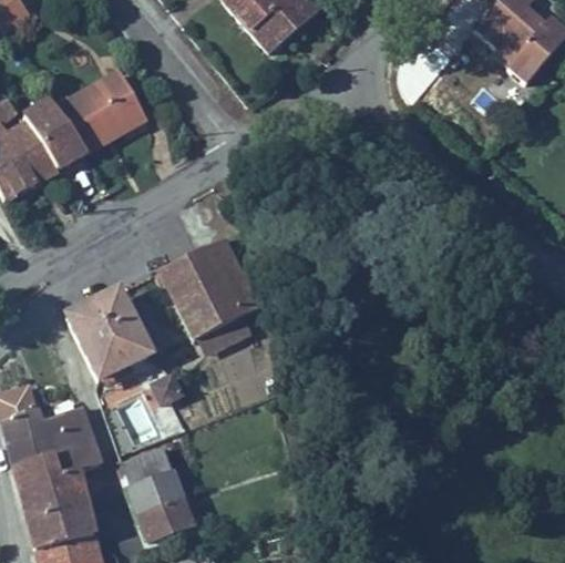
[(0,2),(0,27),(3,32),(30,13),(20,0),(16,0),(3,8),(0,2)]
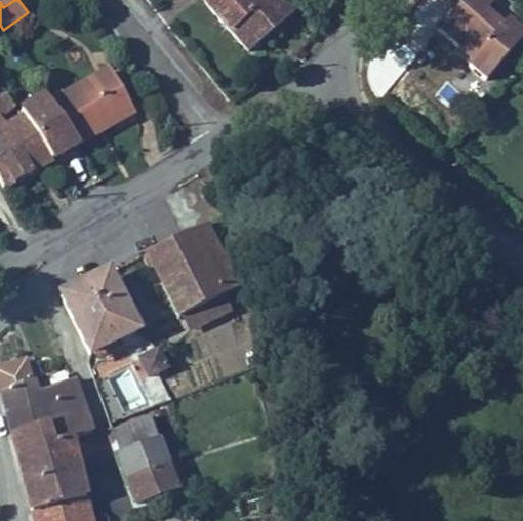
[(207,0),(249,47),(293,8),(286,0),(207,0)]
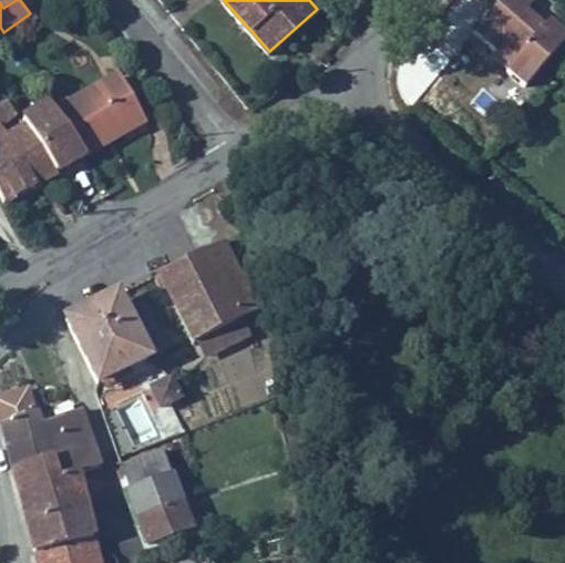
[(501,0),(476,29),(512,61),(507,68),(526,82),(564,37),(564,32),(548,19),(542,27),(524,10),(530,3),(526,0),(501,0)]
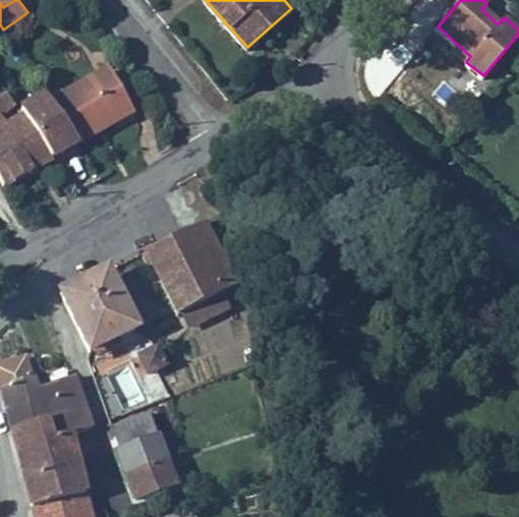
[(110,68),(50,100),(57,110),(80,140),(100,129),(96,123),(130,104),(110,68)]
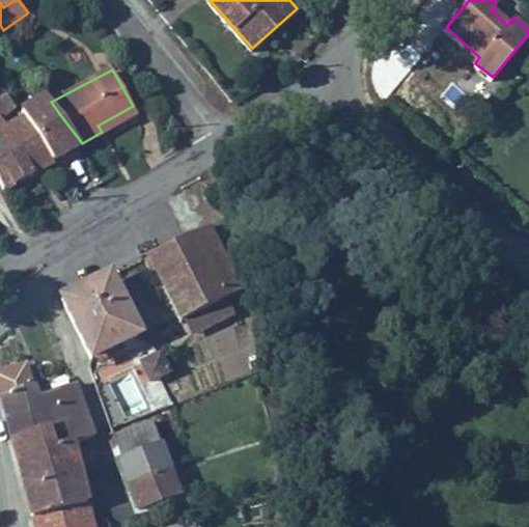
[(54,161),(53,158),(36,133),(25,116),(7,127),(6,125),(0,128),(0,114),(17,105),(8,93),(2,86),(0,87),(0,174),(6,187),(54,161)]
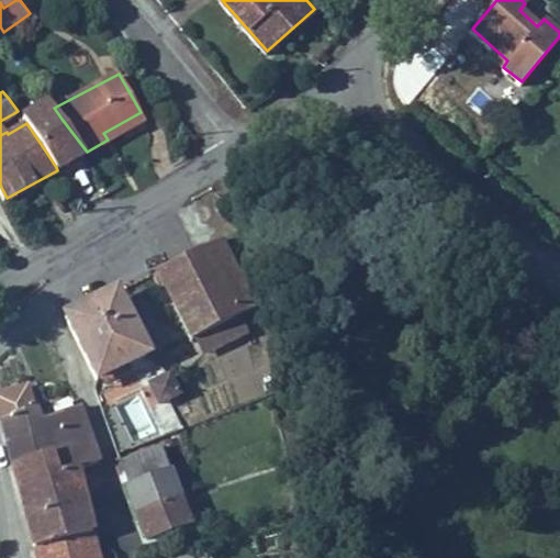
[(38,141),(56,167),(87,152),(62,119),(54,108),(48,100),(21,116),(26,123),(38,141)]
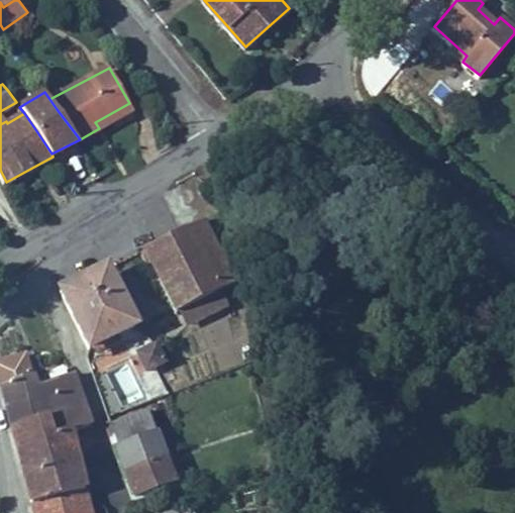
[(132,110),(129,103),(95,122),(99,128),(132,110)]
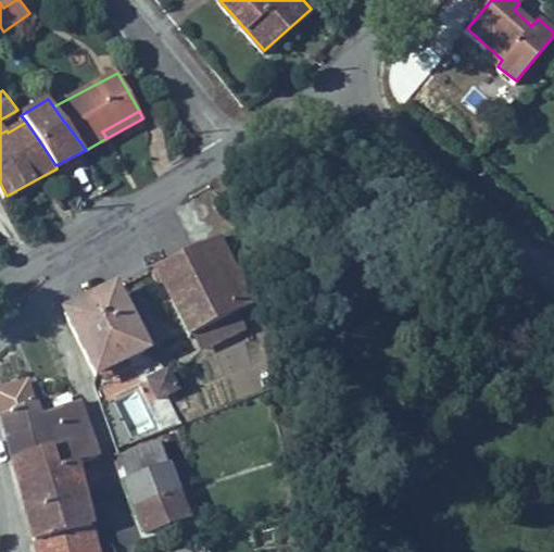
[(192,334),(197,331),(238,311),(255,302),(221,235),(159,264),(192,334)]
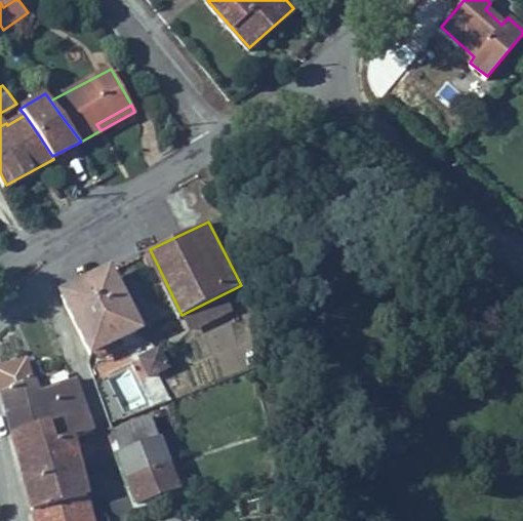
[(95,349),(117,338),(138,328),(113,276),(85,290),(82,283),(63,292),(91,351),(95,349)]
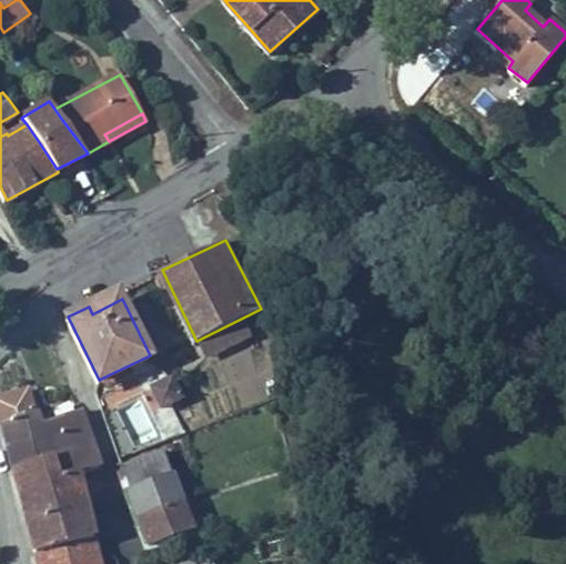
[(243,318),(201,339),(208,353),(249,332),(243,318)]
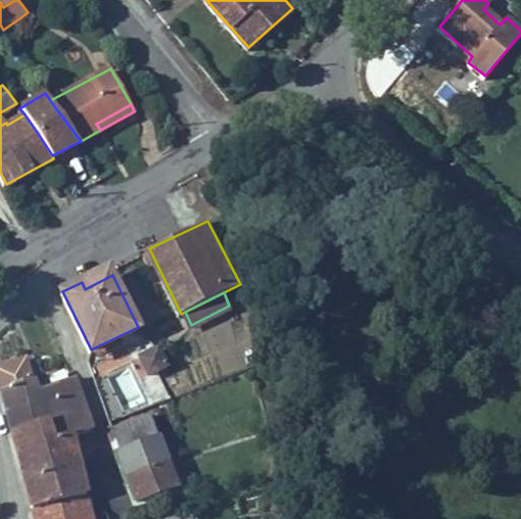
[(116,337),(95,347),(99,358),(121,346),(116,337)]
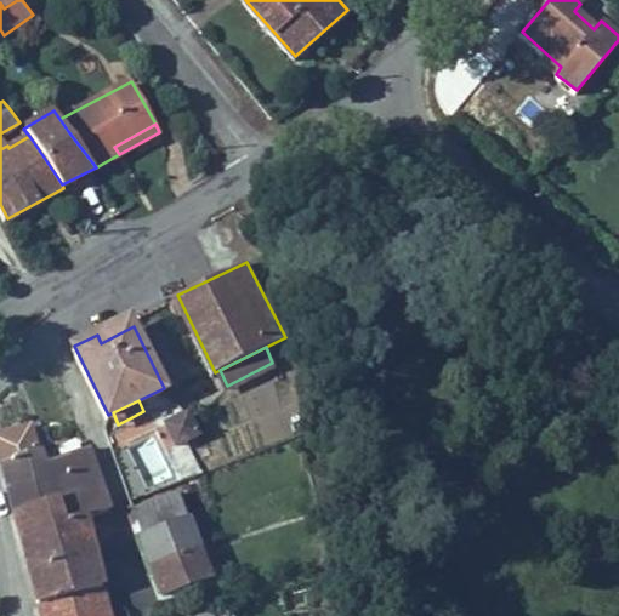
[(188,411),(170,421),(180,440),(198,432),(188,411)]
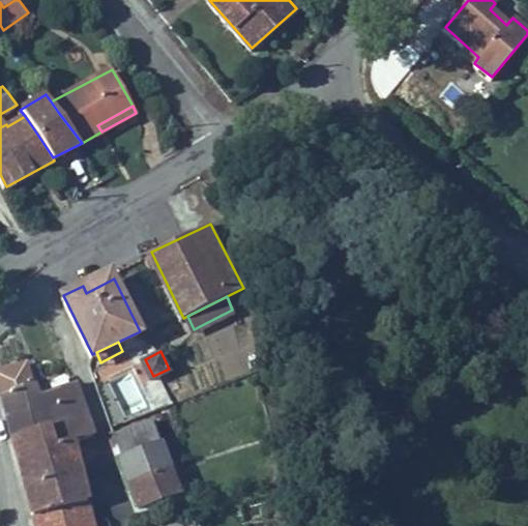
[(29,362),(0,370),(0,379),(2,389),(12,427),(46,417),(49,430),(55,448),(74,441),(86,437),(92,434),(75,382),(38,396),(29,362)]
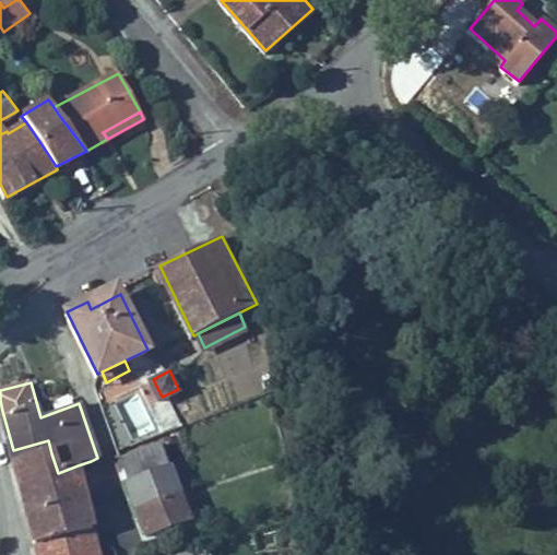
[(162,441),(122,456),(140,505),(179,492),(162,441)]
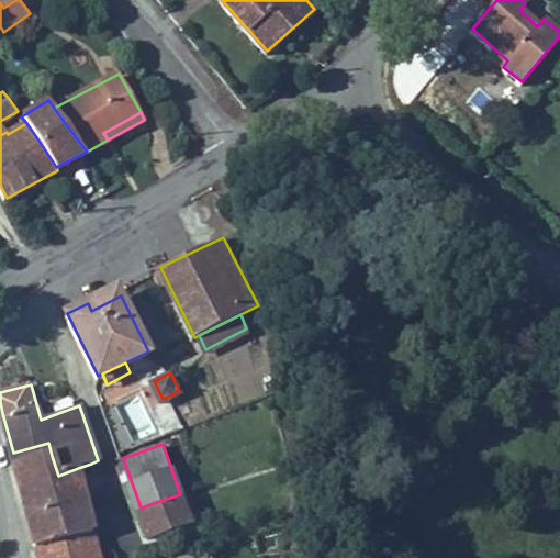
[(17,465),(29,514),(86,499),(78,468),(58,476),(52,456),(17,465)]
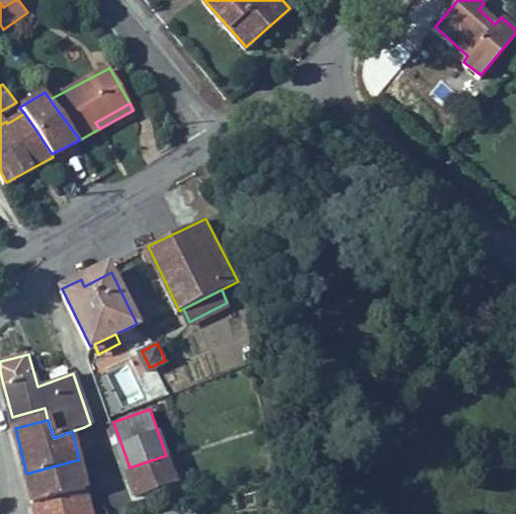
[(166,455),(130,467),(138,492),(174,480),(166,455)]
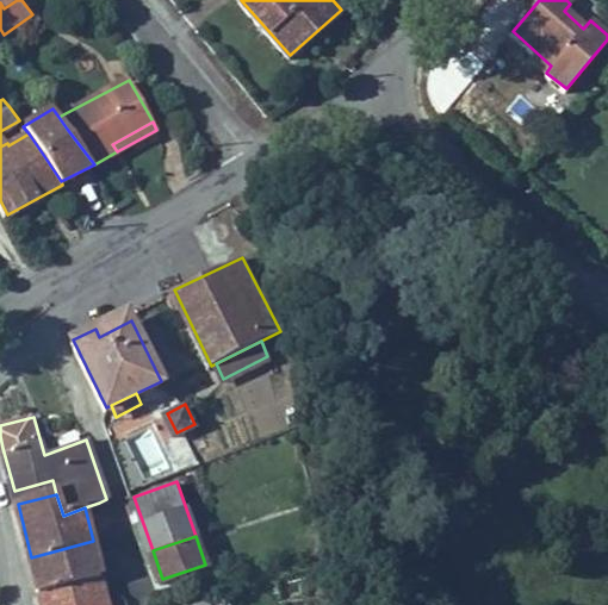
[(93,541),(31,557),(41,592),(88,579),(91,588),(105,586),(93,541)]
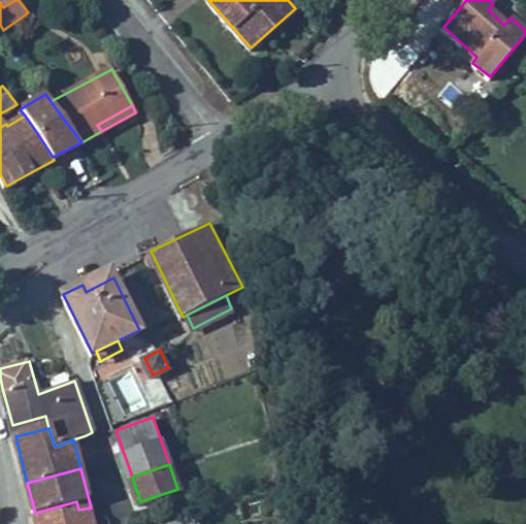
[(35,513),(37,523),(95,523),(91,508),(78,510),(76,501),(35,513)]
